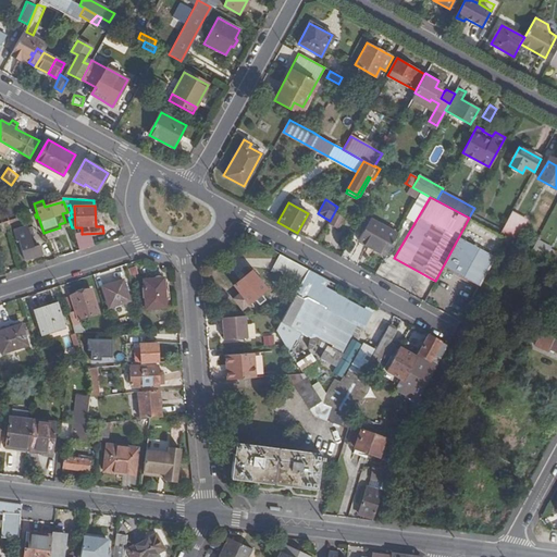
[(499,235),(505,237),(515,243),(527,221),(511,212),(502,230),(499,235)]
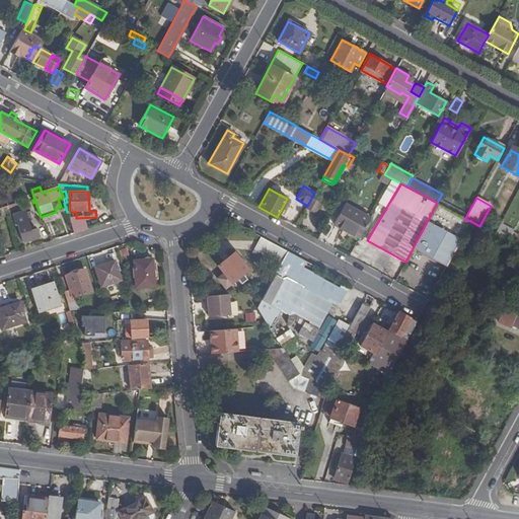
[(437,203),(438,204),(465,219),(467,214),(439,199),(437,203)]
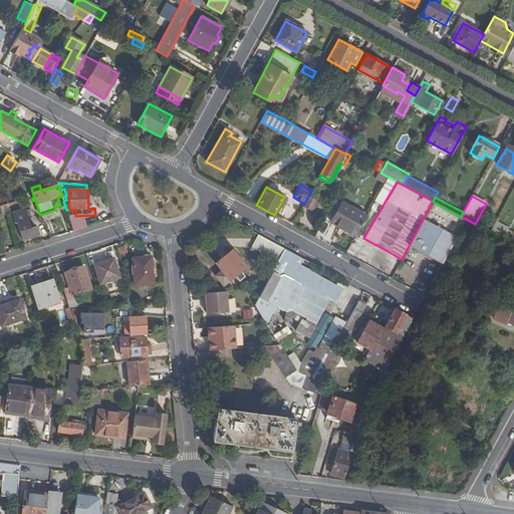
[(434,202),(433,201),(409,246),(442,264),(449,251),(451,248),(466,219),(461,217),(434,202)]
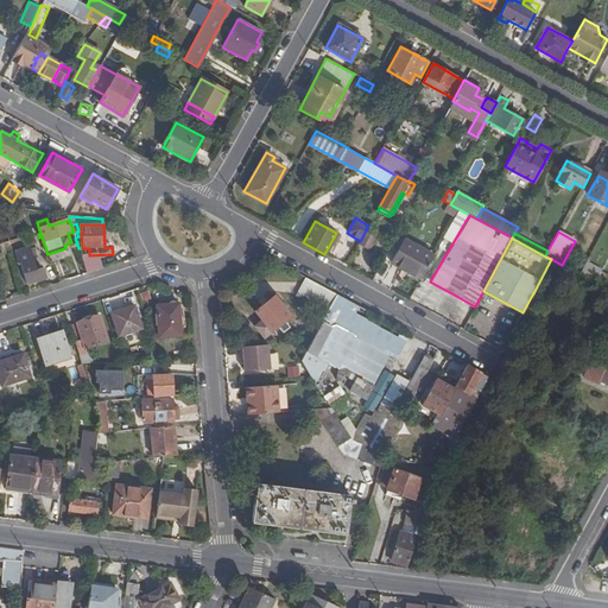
[(391,264),(420,280),(434,257),(403,240),(391,264)]
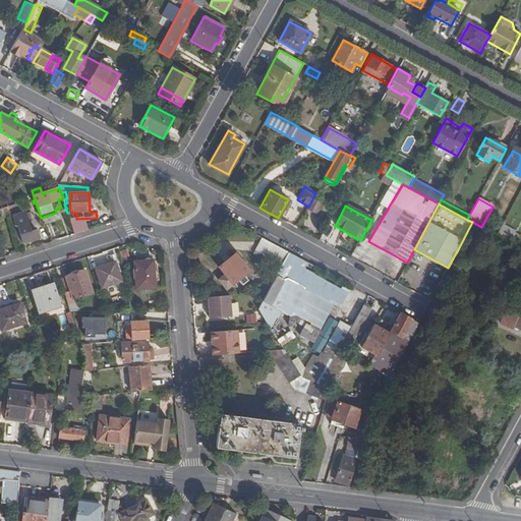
[(25,213),(13,216),(15,226),(17,226),(22,244),(39,239),(36,230),(31,232),(25,213)]
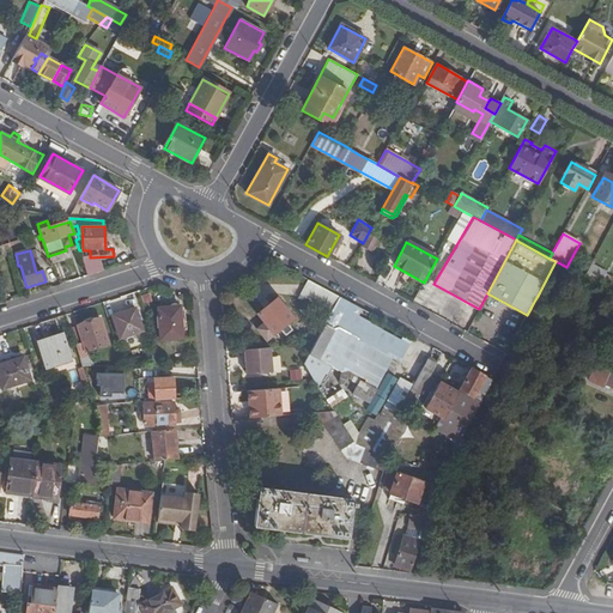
[(583,277),(599,285),(605,273),(590,265),(583,277)]
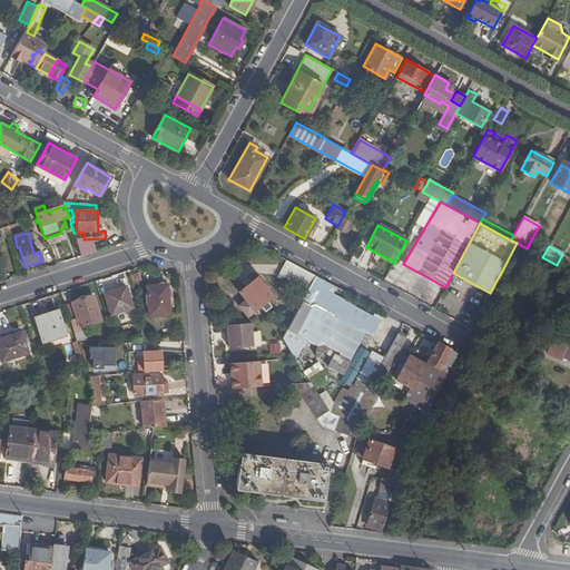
[(315,275),(300,267),(290,284),(305,293),(315,275)]
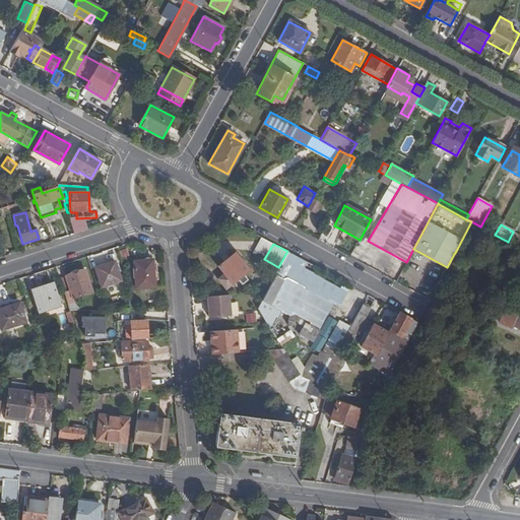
[(304,285),(311,272),(298,265),(301,258),(287,251),(275,274),(283,279),(287,277),(304,285)]
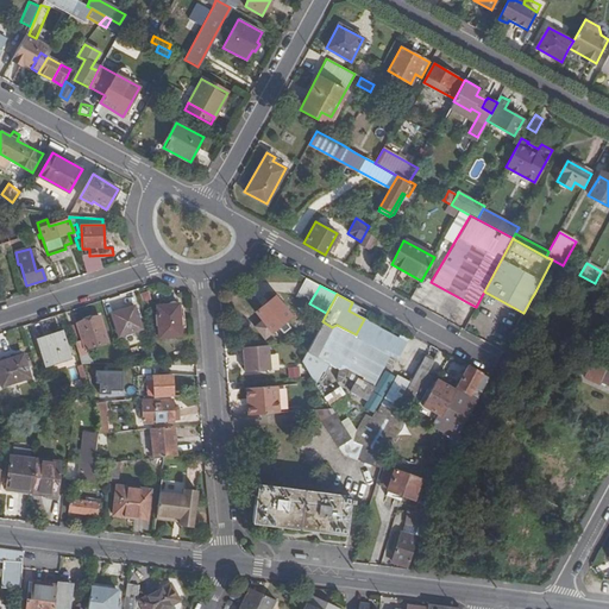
[(292,315),(275,295),(256,312),(263,321),(256,327),(265,337),(278,326),(283,333),(290,327),(286,321),(292,315)]
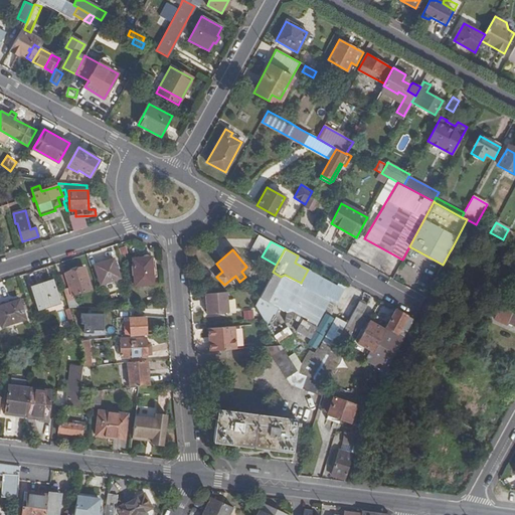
[(152,258),(133,259),(134,267),(132,267),(133,276),(134,276),(135,286),(154,285),(152,258)]
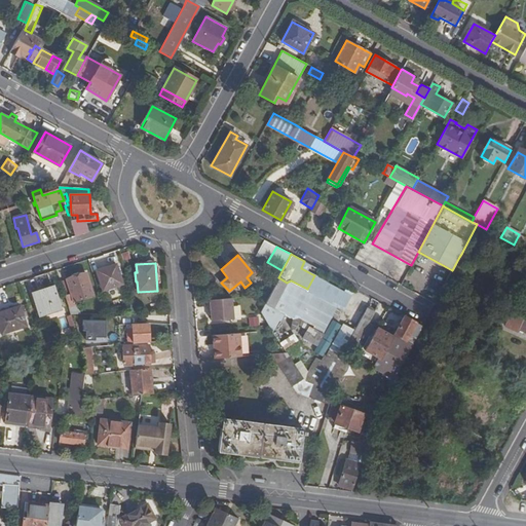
[(116,265),(97,271),(103,291),(123,285),(116,265)]
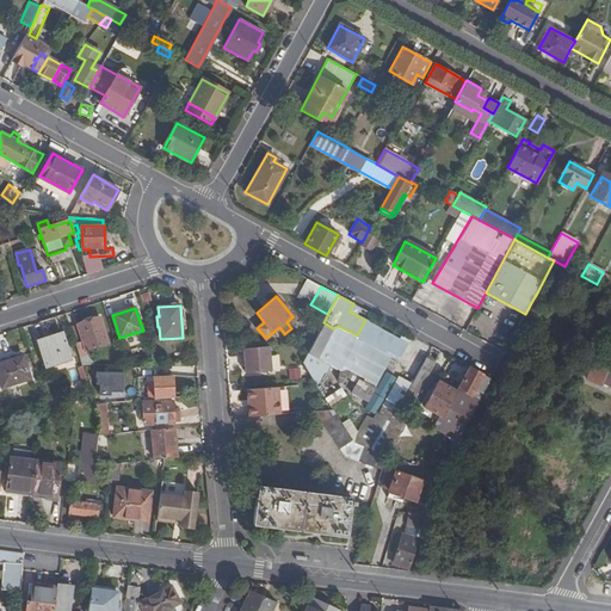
[(82,341),(75,344),(80,357),(87,355),(86,350),(109,343),(100,318),(78,326),(82,341)]
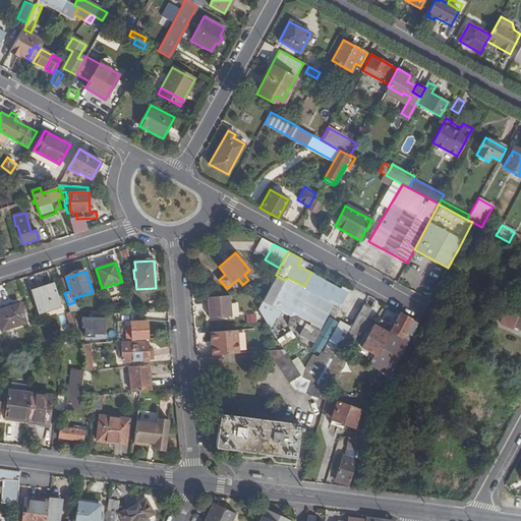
[(258,308),(267,321),(271,328),(279,314),(280,315),(283,311),(291,316),(295,315),(296,314),(320,328),(340,290),(311,273),(304,286),(288,278),(284,280),(276,275),(268,292),(265,297),(258,308)]
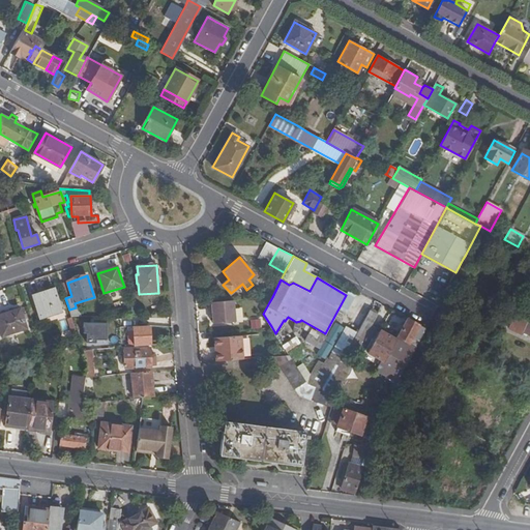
[(48,294),(47,292),(32,297),(37,317),(52,313),(53,315),(61,312),(55,292),(48,294)]
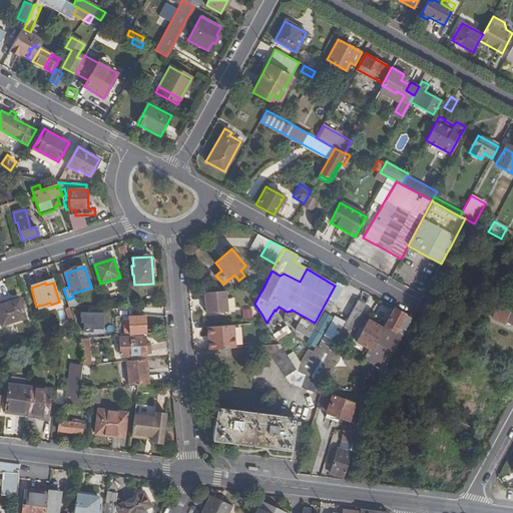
[(225,296),(202,298),(202,301),(204,301),(204,305),(205,313),(227,311),(225,296)]
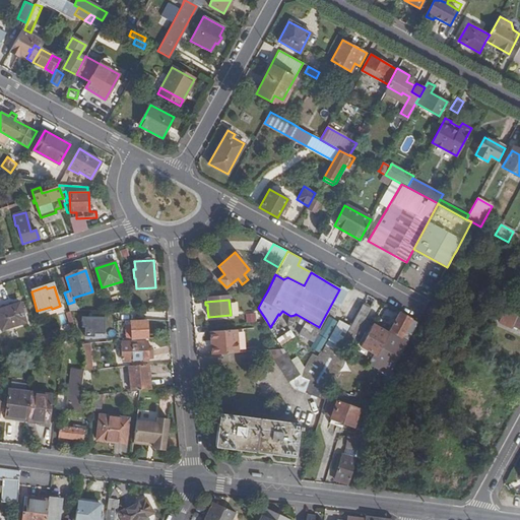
[(506,309),(486,301),(482,309),(502,318),(506,309)]
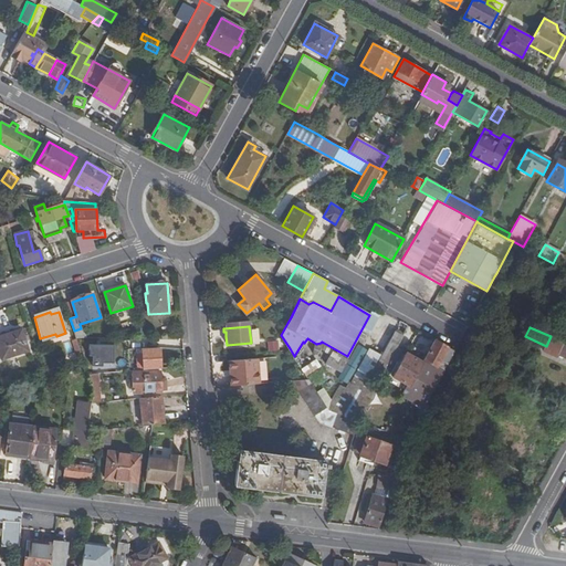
[(22,329),(0,336),(0,353),(2,359),(29,350),(22,329)]
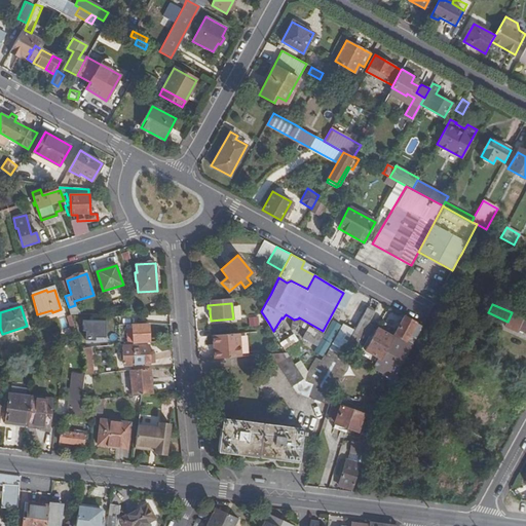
[(363,329),(364,330),(371,315),(364,311),(347,343),(352,346),(363,329)]
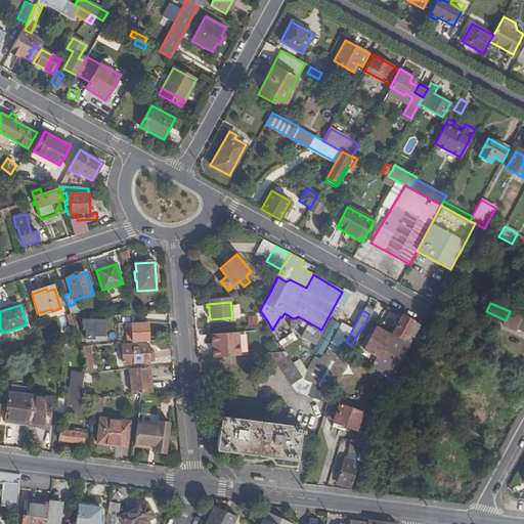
[(523,317),(510,311),(506,320),(504,325),(515,331),(516,328),(523,331),(523,317)]
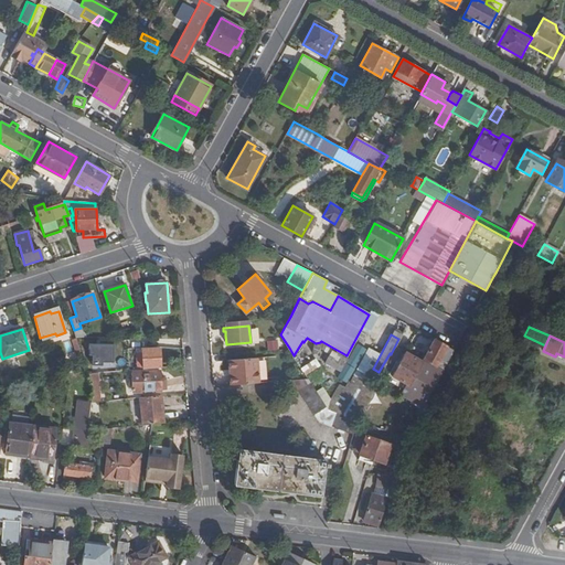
[(452,350),(433,340),(422,361),(404,351),(391,375),(403,382),(397,392),(423,406),(452,350)]
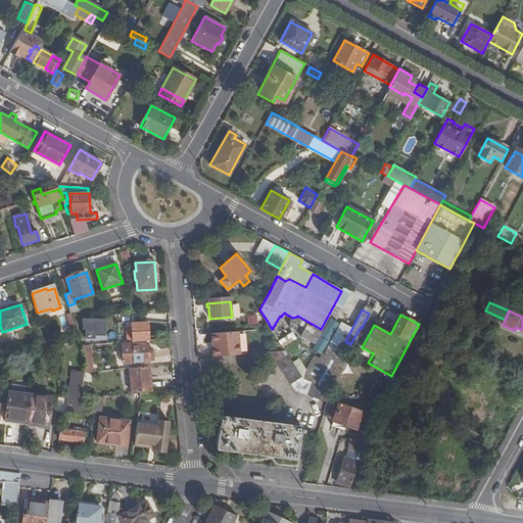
[(248,325),(257,324),(257,316),(247,316),(248,325)]
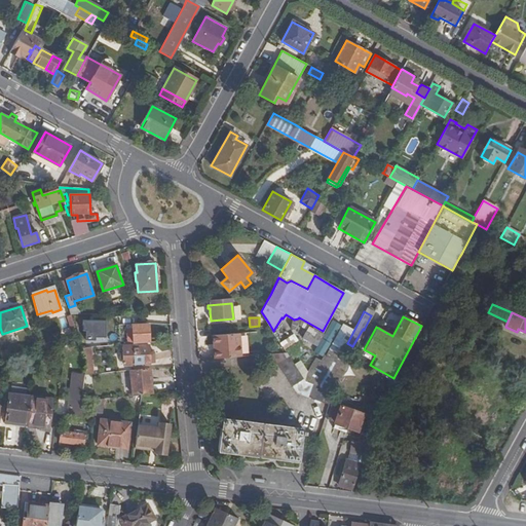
[(83,339),(106,339),(106,320),(84,320),(83,339)]
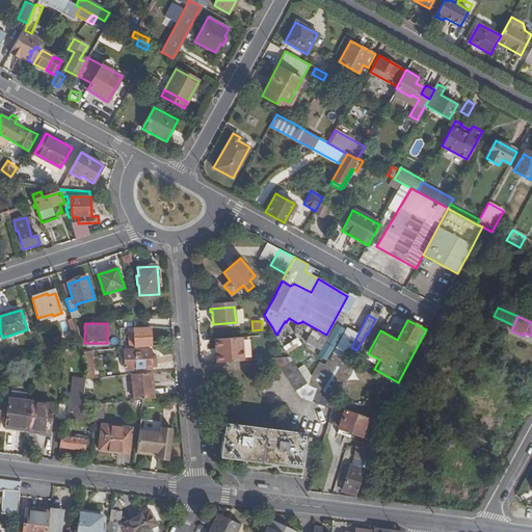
[(338,324),(329,341),(337,345),(333,353),(344,360),(356,334),(338,324)]
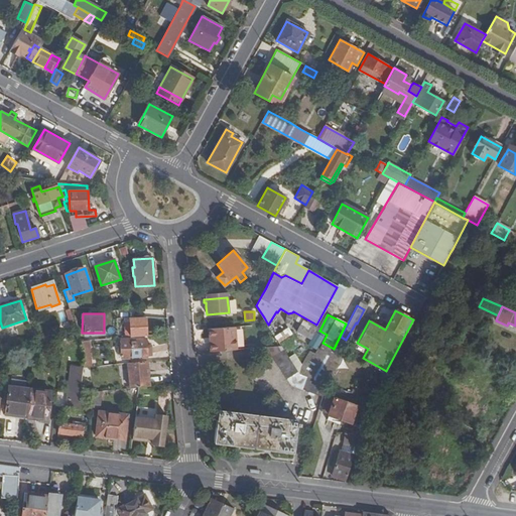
[(130,339),(146,337),(146,318),(130,318),(130,339)]
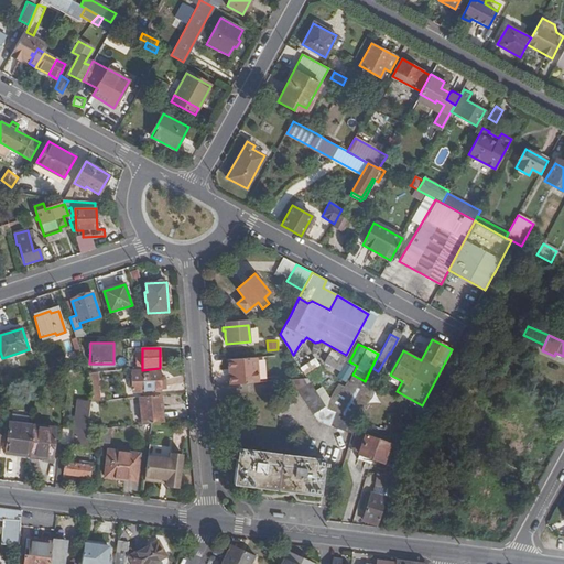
[(325,362),(339,370),(346,357),(332,349),(325,362)]
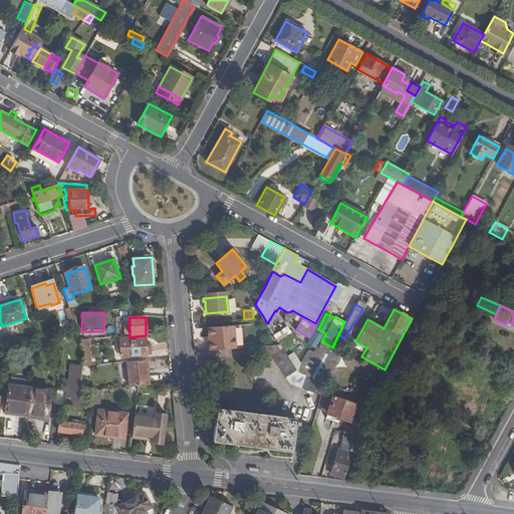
[(283,325),(275,337),(284,343),(291,331),(283,325)]
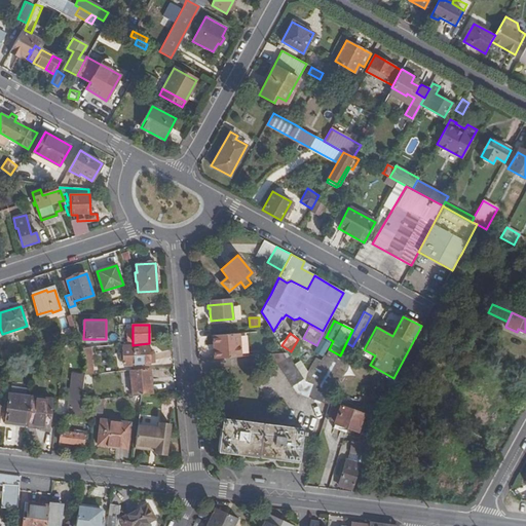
[(239,334),(213,336),(215,360),(241,357),(239,334)]
